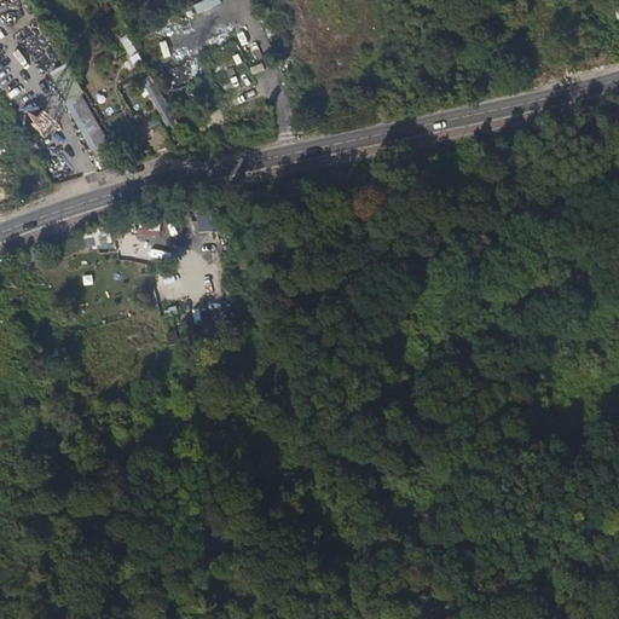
[(204,0),(192,5),(197,15),(221,5),(219,0),(204,0)]
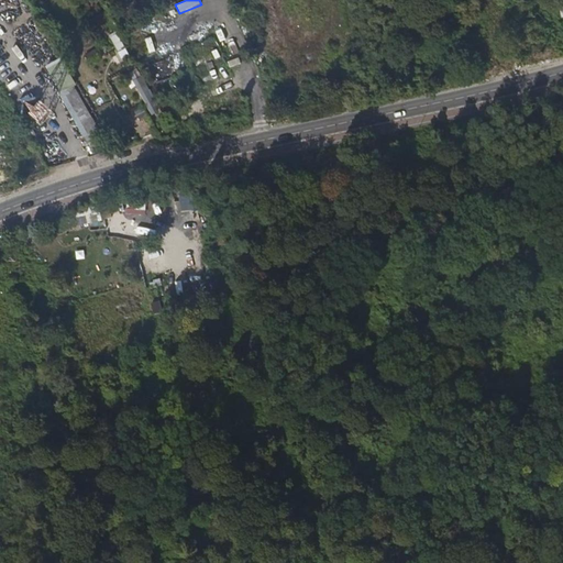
[(229,33),(225,26),(219,30),(221,35),(229,33)]
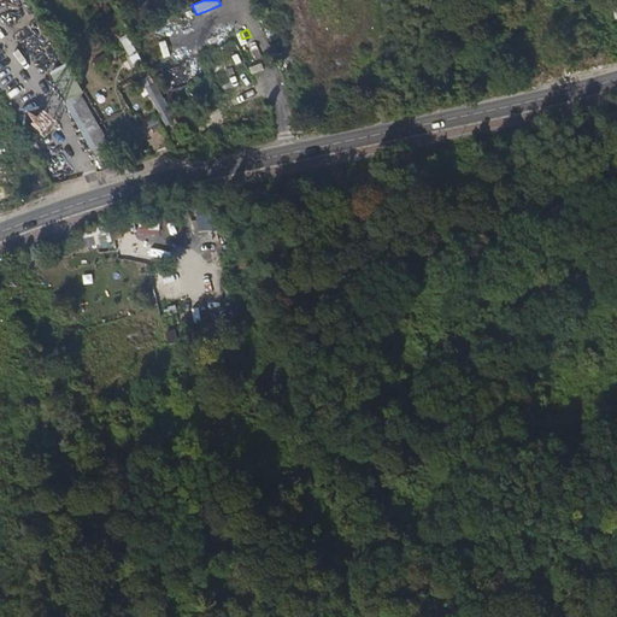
[(142,63),(127,36),(119,40),(127,51),(135,66),(142,63)]
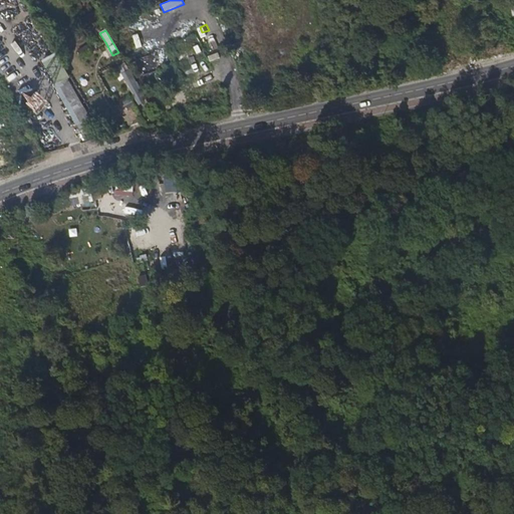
[(135,31),(125,34),(132,51),(141,48),(135,31)]
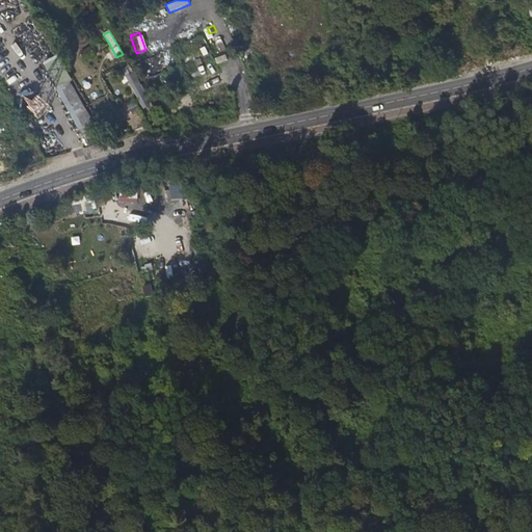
[(233,62),(227,44),(219,47),(227,64),(233,62)]
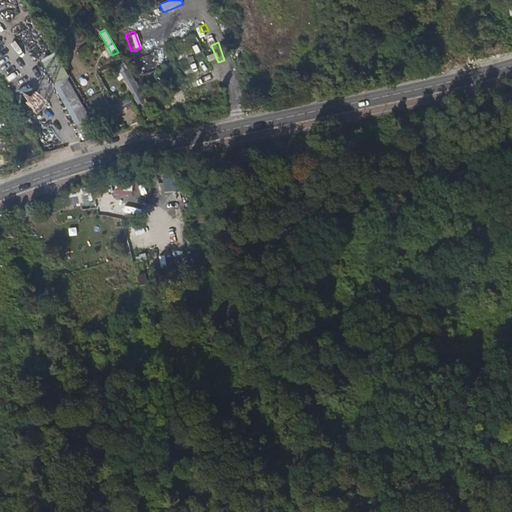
[(81,56),(90,50),(87,45),(77,50),(81,56)]
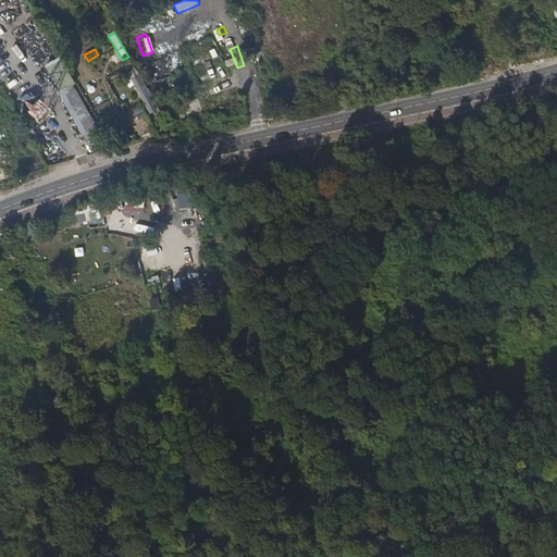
[(222,61),(217,64),(222,75),(227,72),(222,61)]
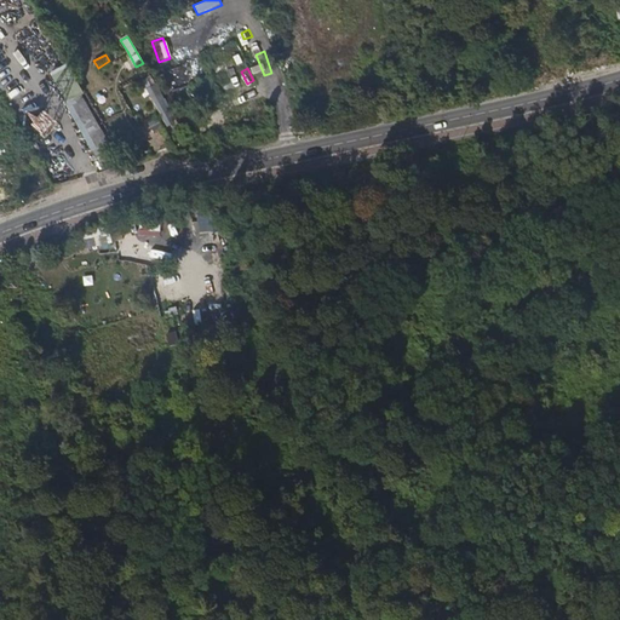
[(57,74),(61,80),(69,75),(65,69),(57,74)]
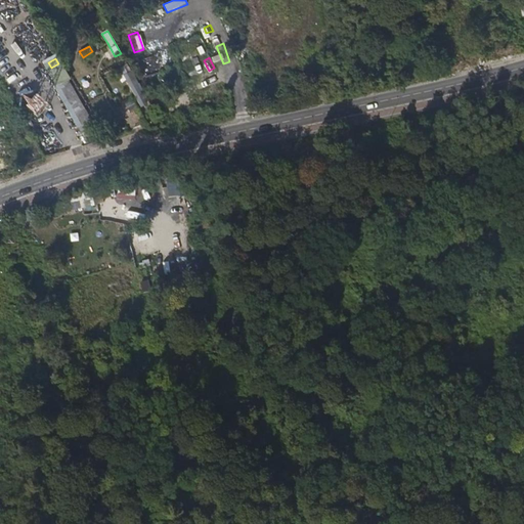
[(183,69),(189,84),(195,81),(188,67),(183,69)]
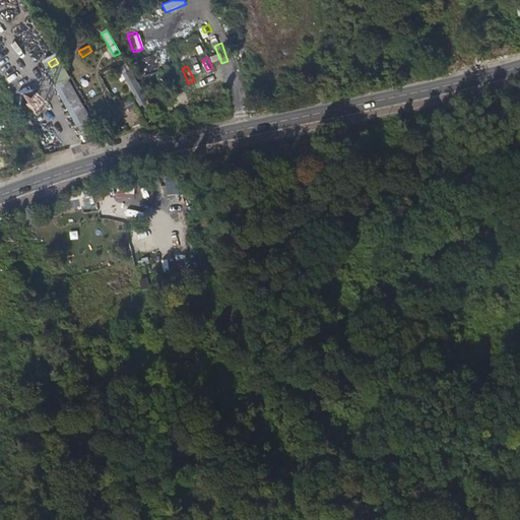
[(80,67),(74,72),(82,84),(88,80),(80,67)]
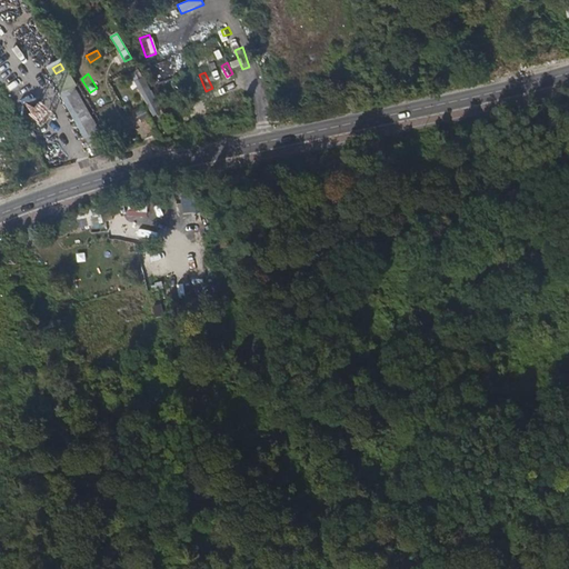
[(51,85),(59,96),(73,87),(67,76),(51,85)]
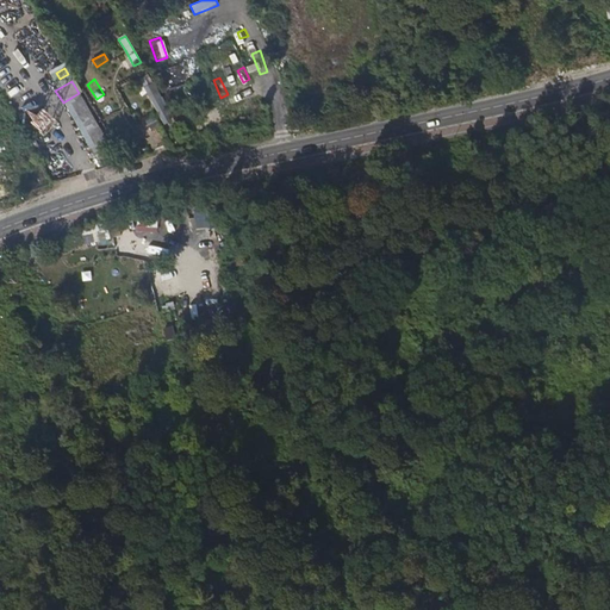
[(79,93),(63,103),(66,105),(76,123),(87,142),(94,154),(101,167),(117,159),(110,147),(107,142),(99,128),(93,119),(89,112),(82,100),(79,93)]
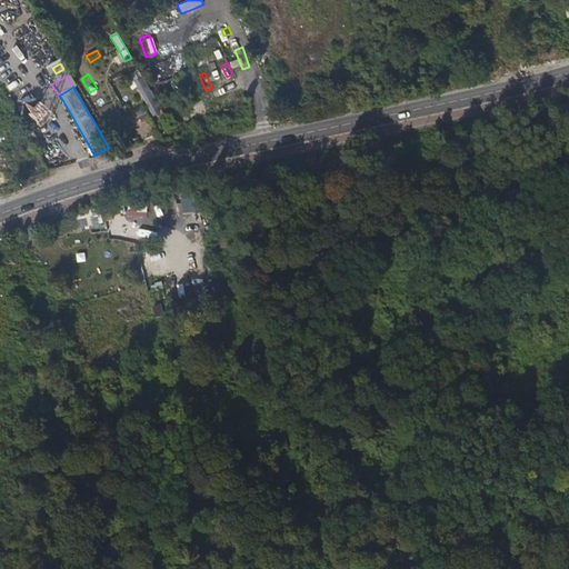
[(159,112),(148,93),(142,97),(152,116),(159,112)]
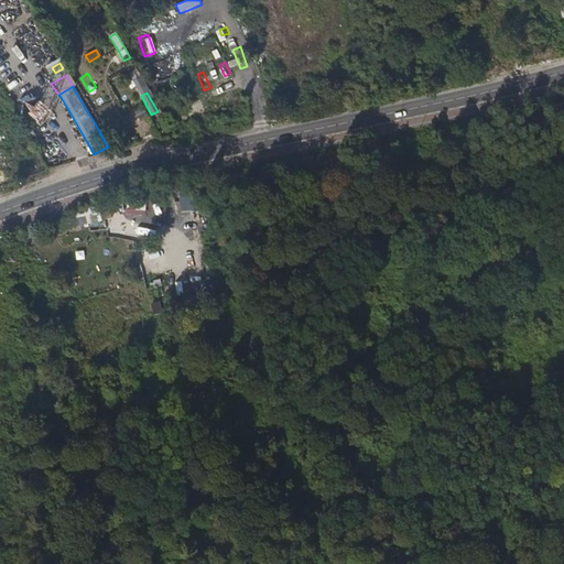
[(140,121),(148,116),(142,107),(133,112),(140,121)]
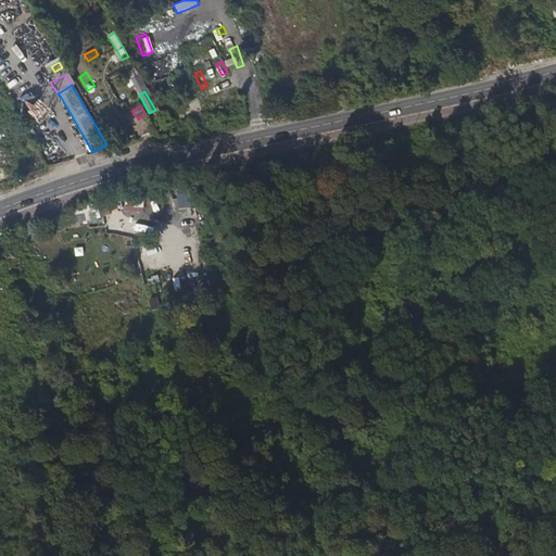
[(189,220),(198,219),(193,194),(178,198),(180,210),(186,209),(189,220)]
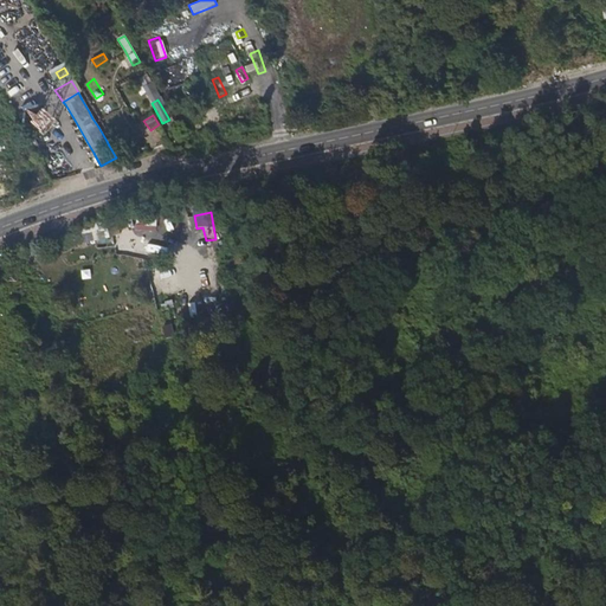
[(97,232),(82,237),(85,245),(100,240),(97,232)]
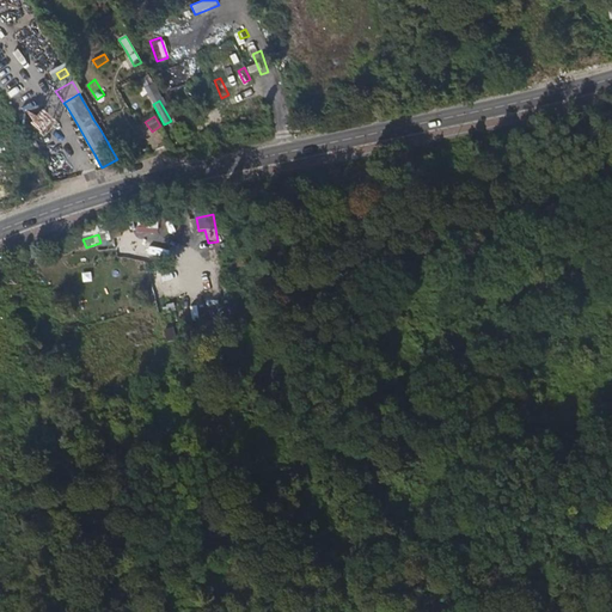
[(172,329),(163,330),(165,341),(175,338),(172,329)]
